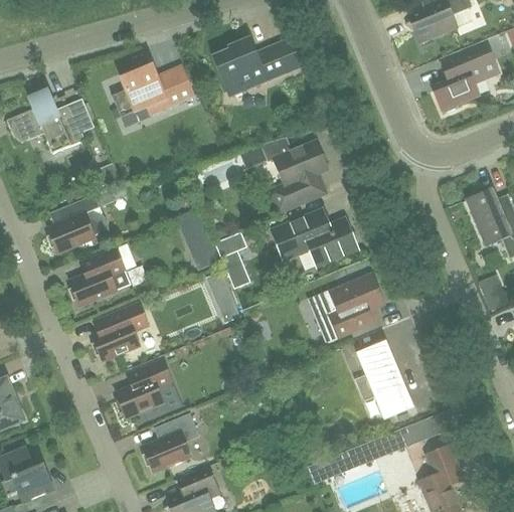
[(429,0),(432,6),(408,16),(408,17),(404,23),(413,30),(421,49),(422,48),(419,40),(456,25),(451,14),(471,5),(469,0),(429,0)]
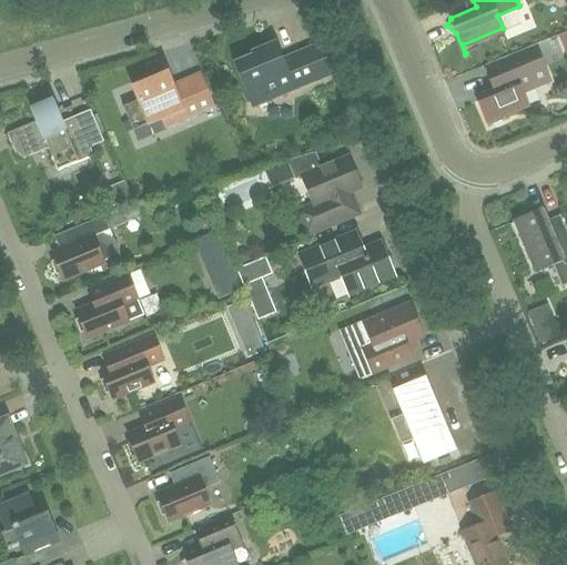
[(253,53),(234,61),(252,103),(315,78),(303,49),(282,58),(274,41),(252,51),(253,53)]
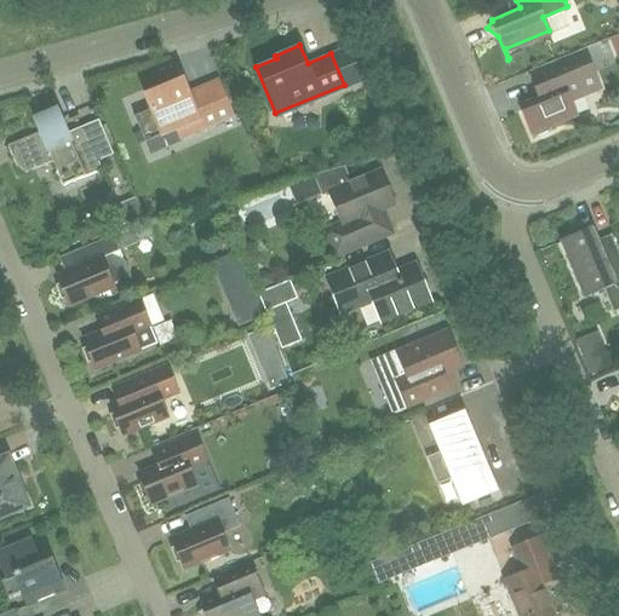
[(551,127),(549,124),(575,113),(569,98),(600,86),(586,56),(540,75),(546,88),(517,101),(532,136),(551,127)]
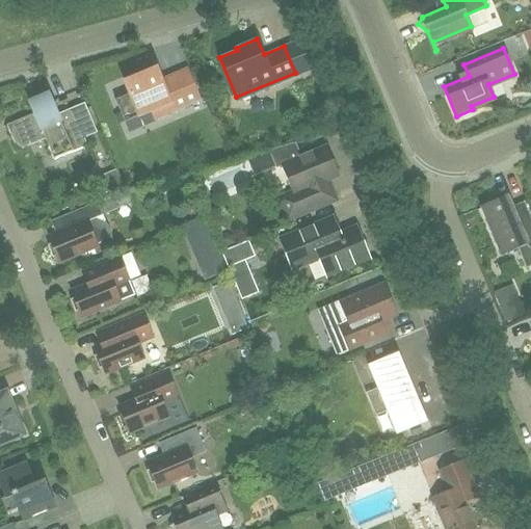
[(114,98),(124,120),(151,108),(154,116),(169,109),(169,110),(198,98),(186,68),(161,78),(156,67),(124,79),(129,91),(114,98)]
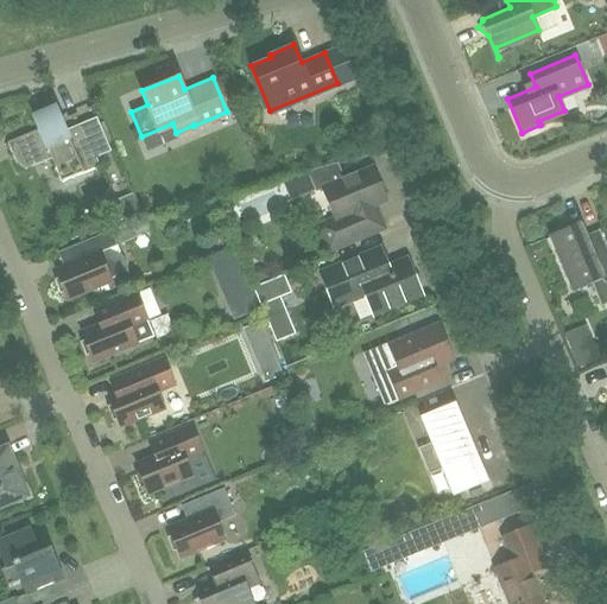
[(65,129),(61,120),(54,102),(33,112),(39,127),(6,141),(7,142),(24,135),(35,163),(36,161),(50,156),(61,180),(99,165),(95,156),(109,150),(96,116),(65,129)]
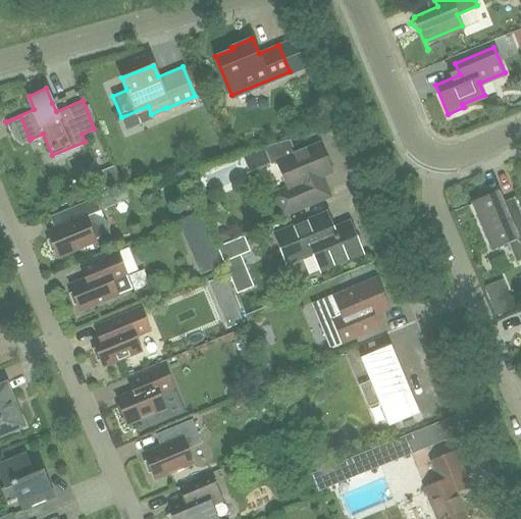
[(272,193),(281,213),(328,194),(323,180),(320,182),(318,175),(319,174),(320,174),(330,169),(319,143),(276,160),(287,187),(272,193)]
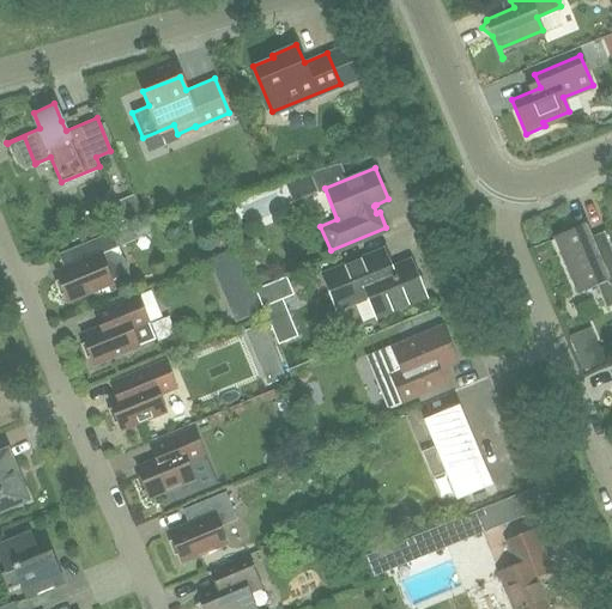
[(292,198),(313,189),(315,189),(308,171),(284,177),(292,198)]
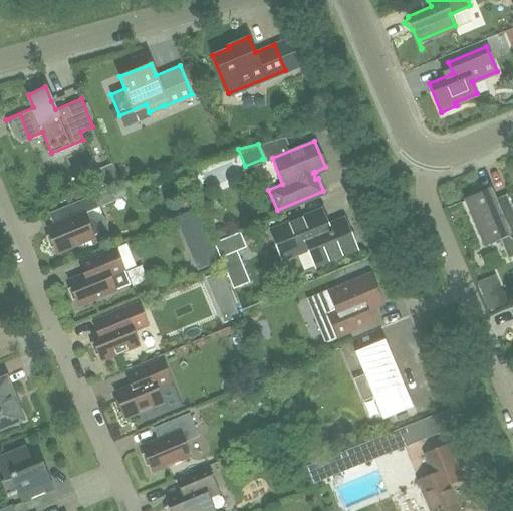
[(111,181),(105,165),(93,170),(99,186),(111,181)]
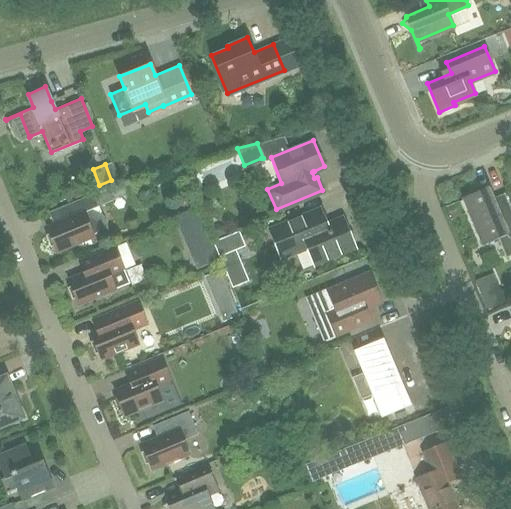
[(112,195),(108,186),(97,191),(102,203),(110,199),(112,195)]
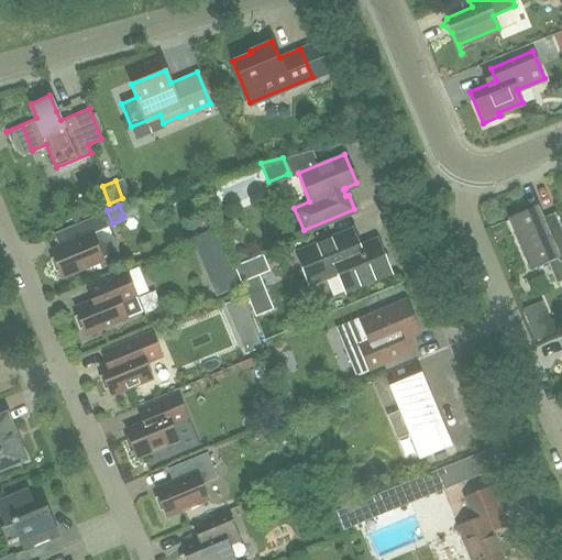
[(509,217),(530,267),(547,261),(555,282),(561,278),(561,230),(561,229),(549,234),(537,206),(509,217)]
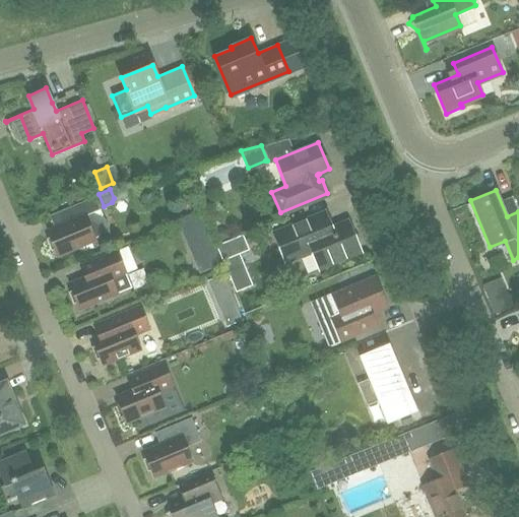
[(116,207),(129,212),(133,200),(120,195),(116,207)]
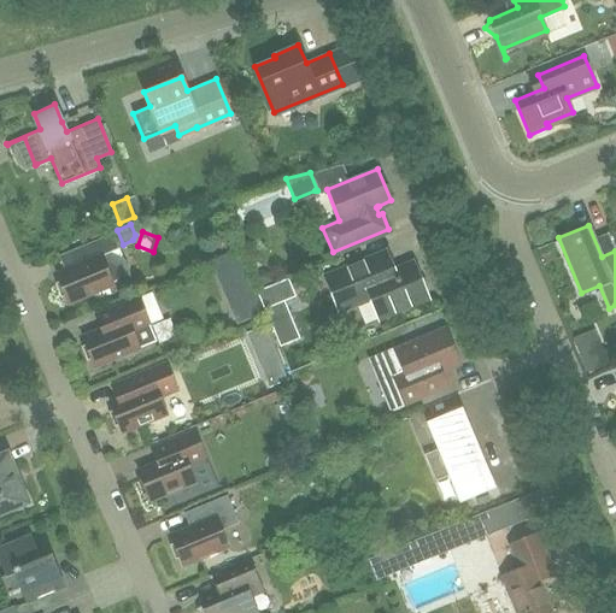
[(105,260),(104,261),(100,254),(118,247),(112,233),(78,246),(83,260),(56,272),(68,302),(112,283),(112,282),(113,281),(115,281),(117,280),(117,278),(118,277),(119,275),(119,272),(119,271),(119,269),(119,266),(118,265),(117,263),(115,261),(113,261),(111,260),(109,260),(107,260),(105,260)]
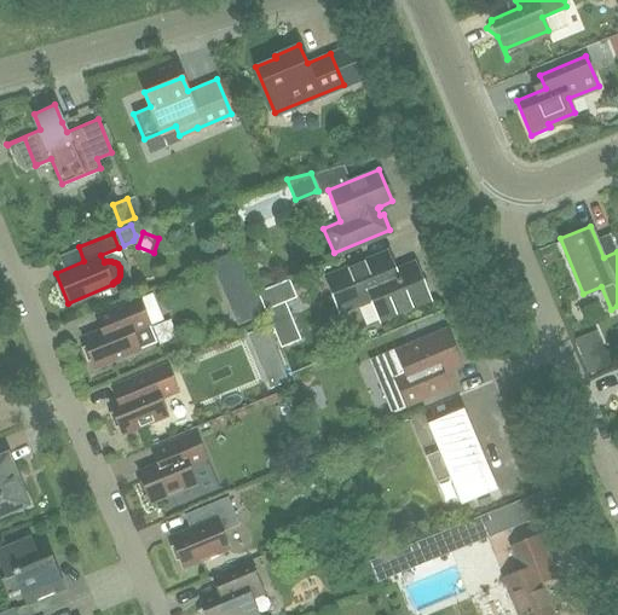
[(325,276),(340,309),(370,297),(380,318),(428,297),(426,293),(428,288),(425,278),(420,276),(414,262),(394,270),(387,250),(325,276)]
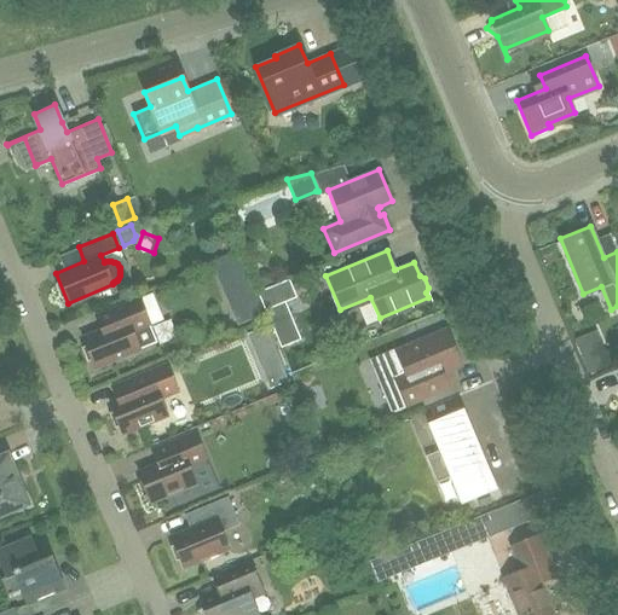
[(246,254),(221,261),(236,313),(260,307),(246,254)]
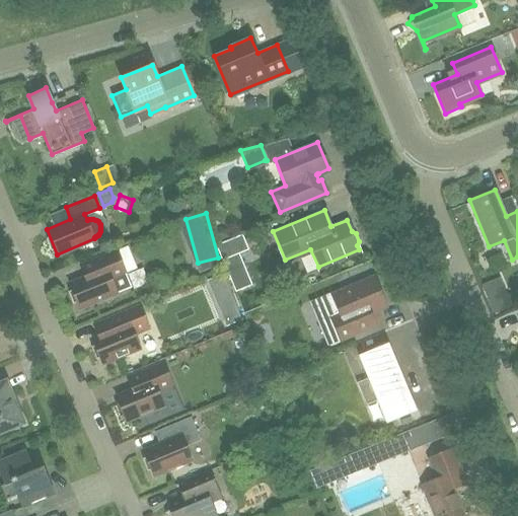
[(248,247),(241,233),(216,243),(222,259),(248,247)]
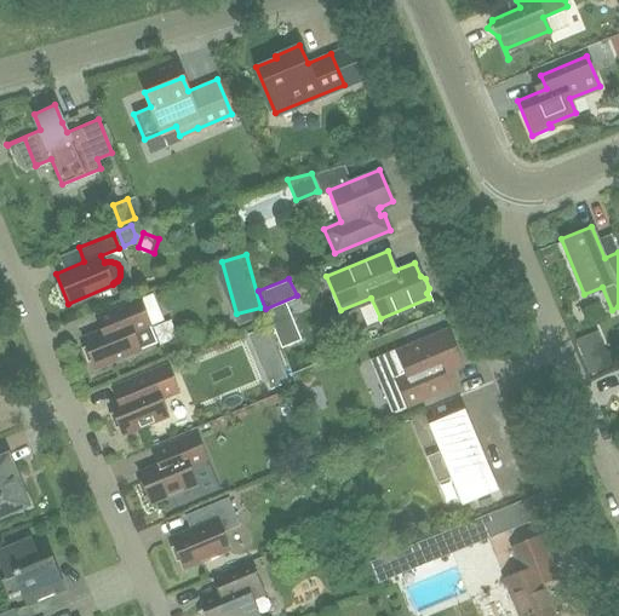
[(96,315),(101,329),(82,337),(95,367),(139,349),(156,341),(149,324),(150,324),(149,323),(162,318),(152,293),(139,298),(138,298),(96,315)]
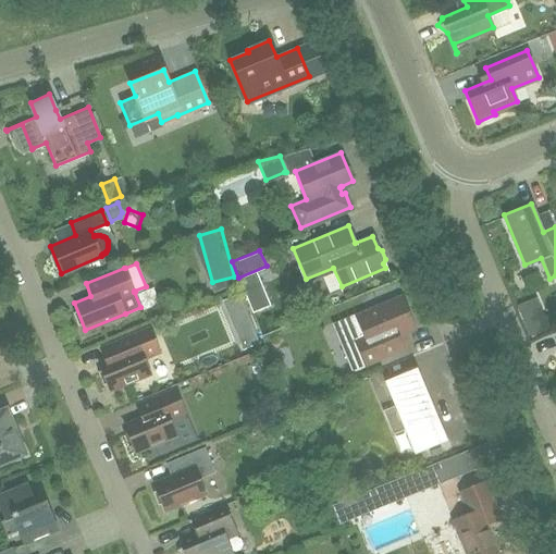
[(232,320),(247,314),(238,293),(223,299),(232,320)]
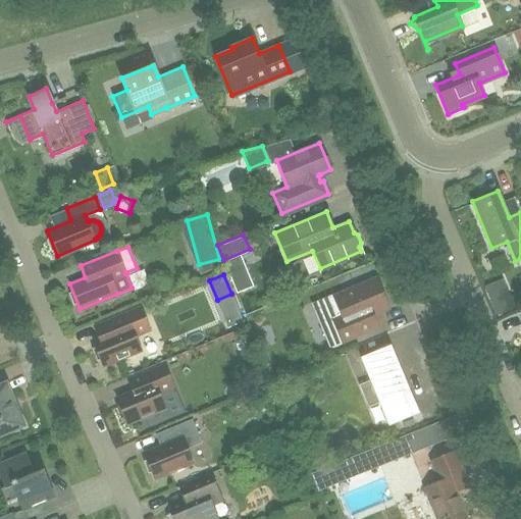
[(332,318),(343,342),(378,326),(372,313),(388,307),(375,276),(313,303),(321,323),(332,318)]
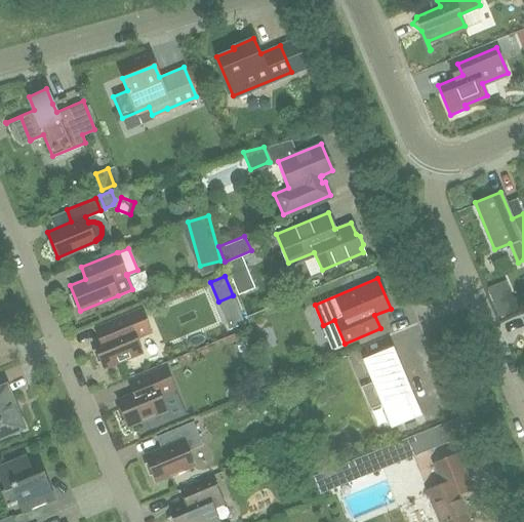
[(490,288),(505,319),(523,310),(523,305),(512,278),(490,288)]
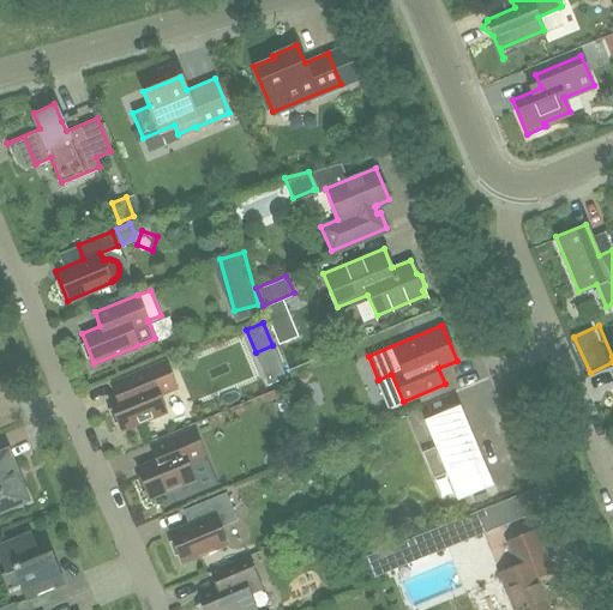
[(164,360),(131,374),(109,382),(115,396),(108,399),(121,429),(166,410),(158,393),(175,386),(164,360)]
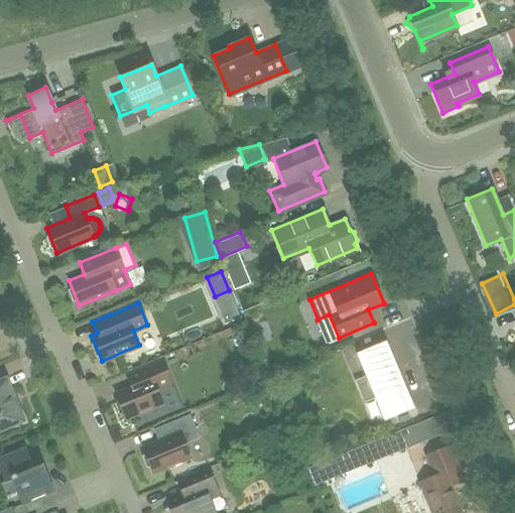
[(386,340),(356,352),(384,419),(413,407),(386,340)]
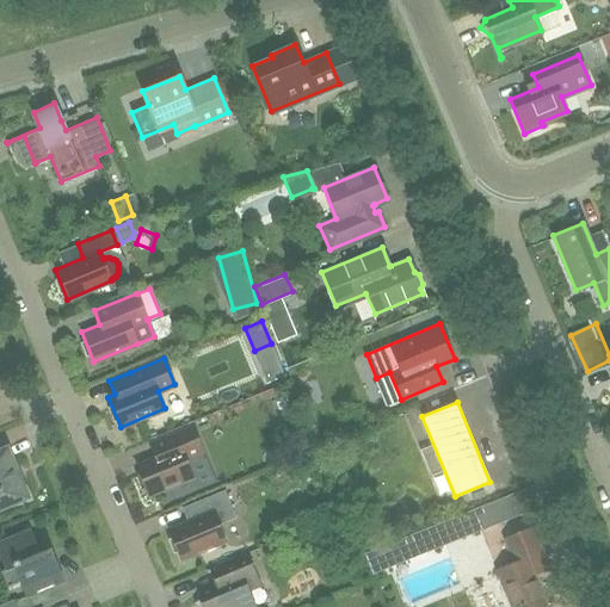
[(185,458),(203,451),(191,425),(149,443),(155,457),(136,464),(148,494),(192,476),(185,458)]
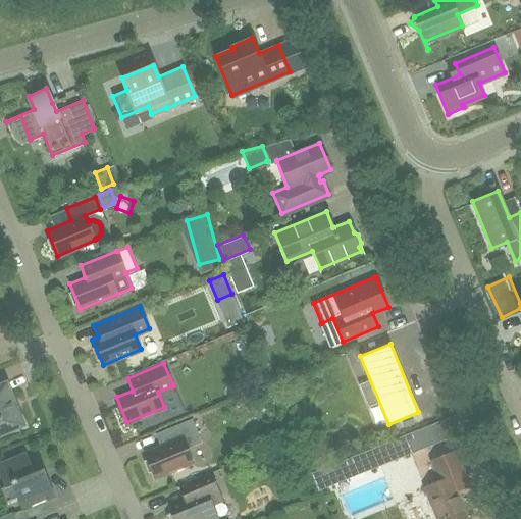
[(0,434),(23,424),(6,381),(0,383),(0,434)]
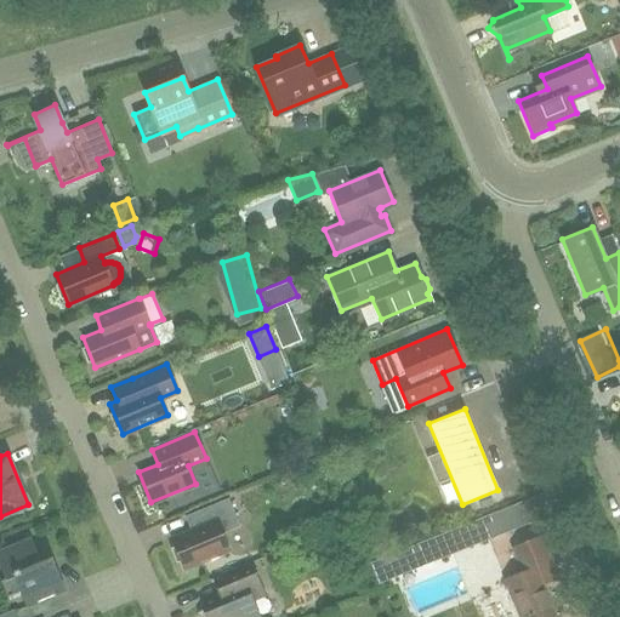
[(191,529),(171,537),(183,567),(203,560),(208,573),(234,563),(221,531),(239,524),(227,497),(194,512),(185,515),(191,529)]
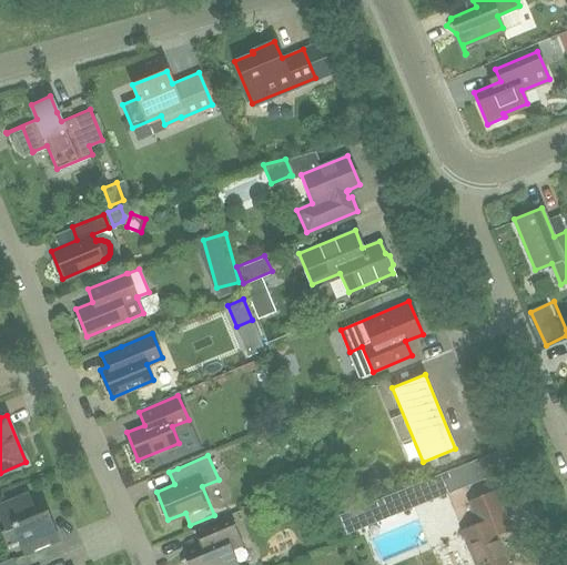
[(426,500),(475,480),(467,462),(418,482),(426,500)]
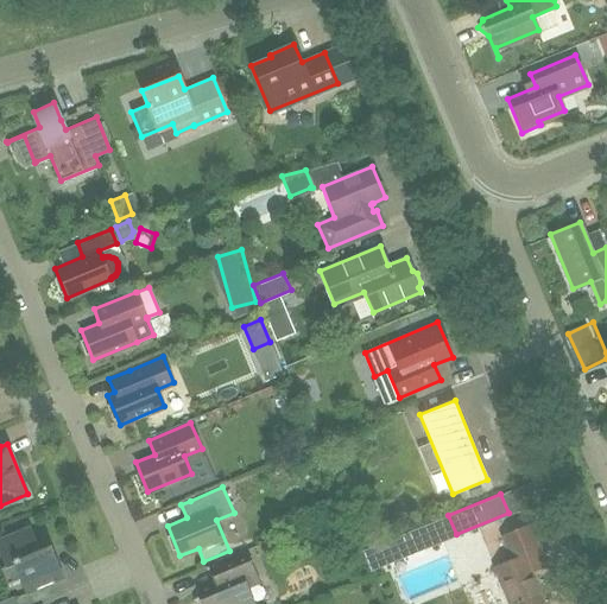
[(438,541),(430,522),(361,550),(370,568),(438,541)]
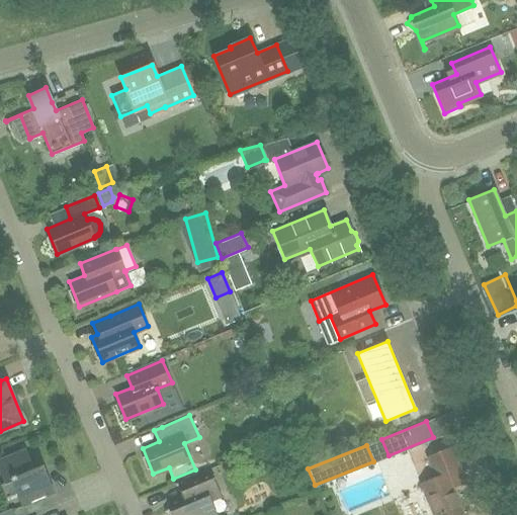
[(433,514),(462,514),(452,487),(464,482),(451,448),(427,457),(435,478),(421,483),(433,514)]
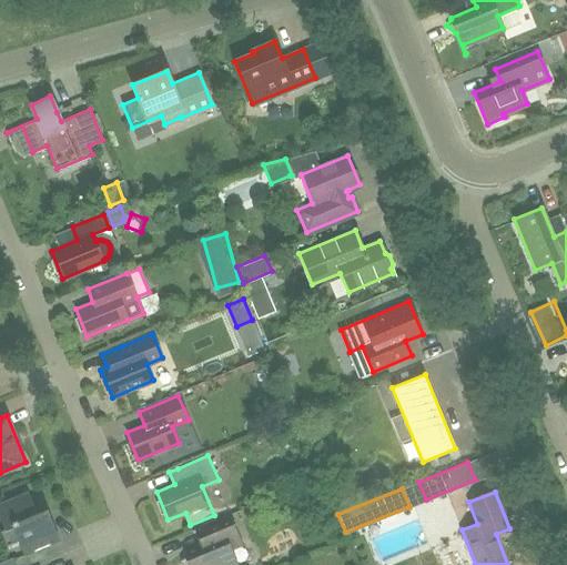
[(0,515),(6,528),(0,531),(7,545),(19,541),(24,554),(59,540),(47,512),(37,515),(27,493),(0,504),(0,515)]
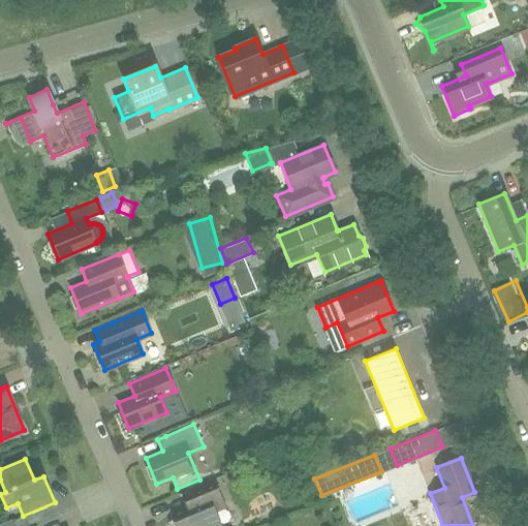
[(173,525),(214,525),(219,524),(213,509),(224,504),(215,482),(182,495),(187,507),(171,514),(172,516),(167,521),(173,525)]
